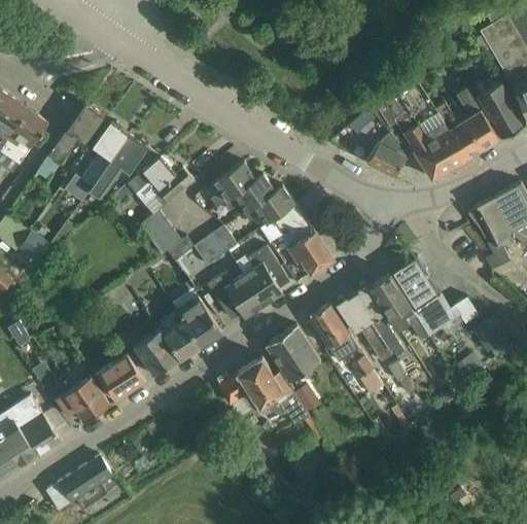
[(526,0),(513,0),(485,16),(490,26),(479,33),(482,37),(473,42),(482,56),(490,50),(510,83),(526,72),(526,0)]
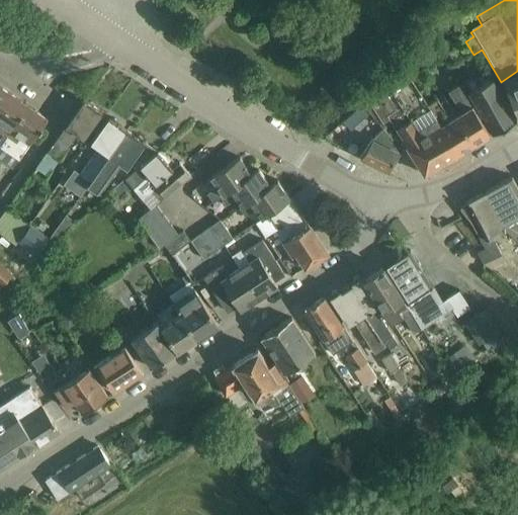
[(454,159),(424,108),(408,81),(369,103),(382,126),(391,121),(423,178),(454,159)]
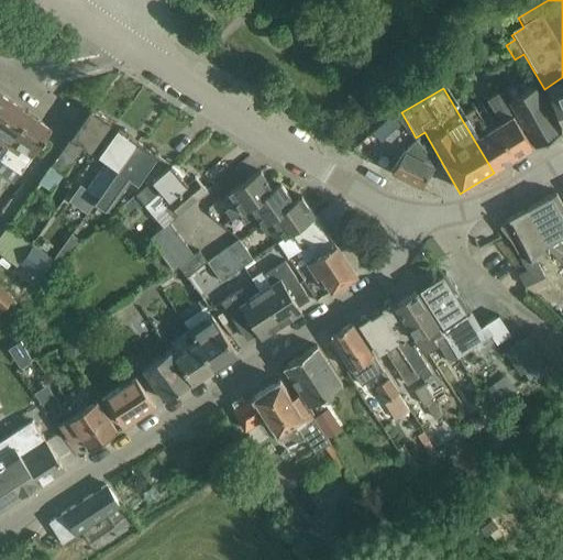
[(562,135),(551,116),(537,89),(521,98),(522,99),(512,103),(538,149),(562,135)]
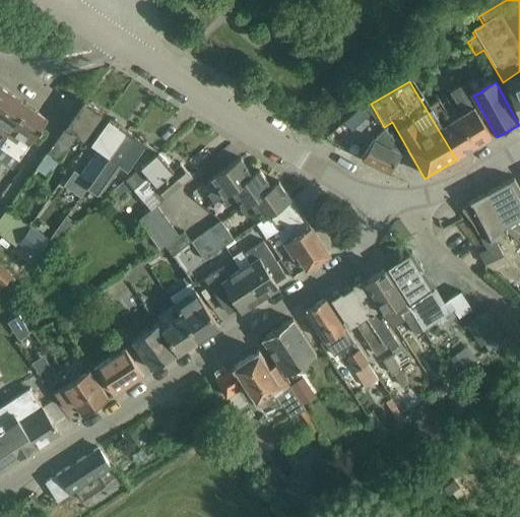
[(519,119),(519,82),(507,87),(519,119)]
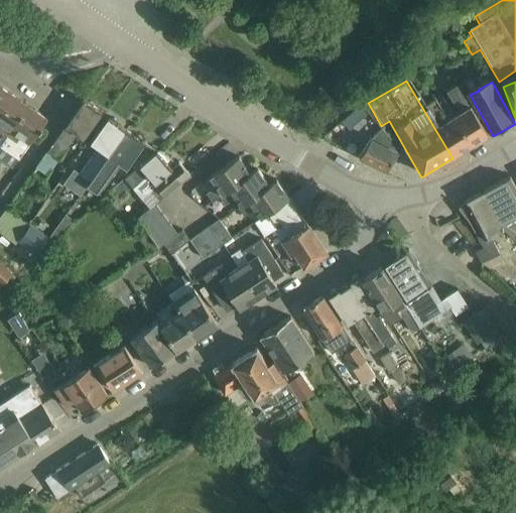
[(459,85),(445,93),(448,98),(460,115),(454,119),(471,148),(489,137),(479,120),(459,85)]
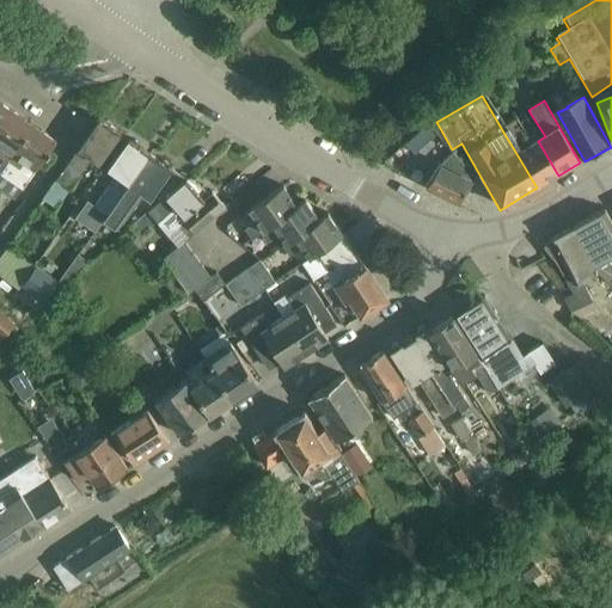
[(0,130),(12,114),(0,105),(0,130)]
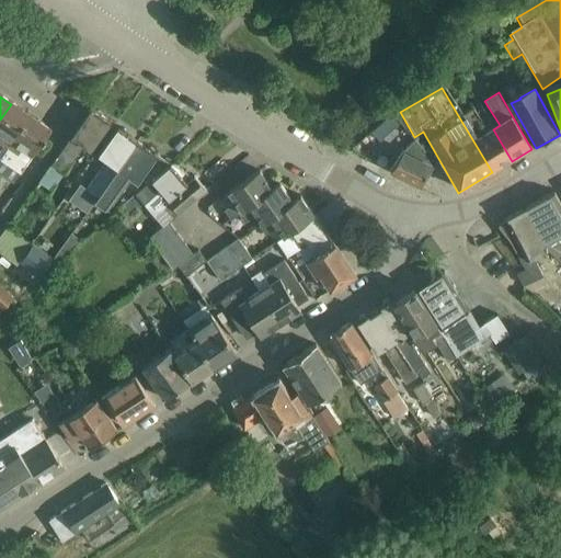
[(0,161),(0,162),(31,117),(11,104),(0,120),(0,161)]
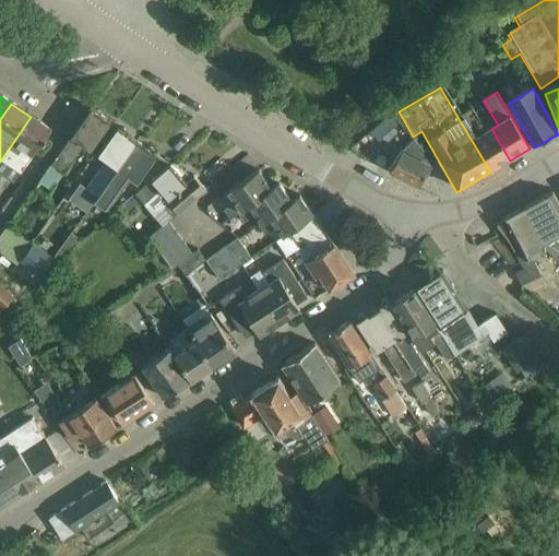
[(510,161),(491,129),(486,132),(472,109),(458,117),(490,172),(510,161)]
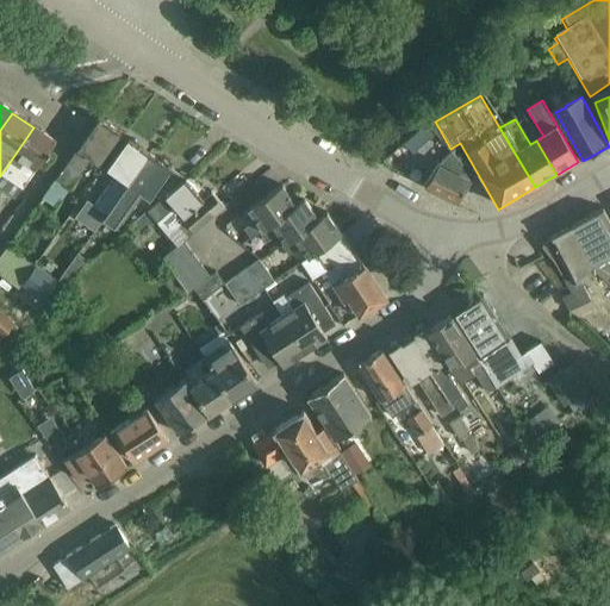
[(93,160),(100,166),(122,135),(101,120),(57,181),(72,191),(93,160)]
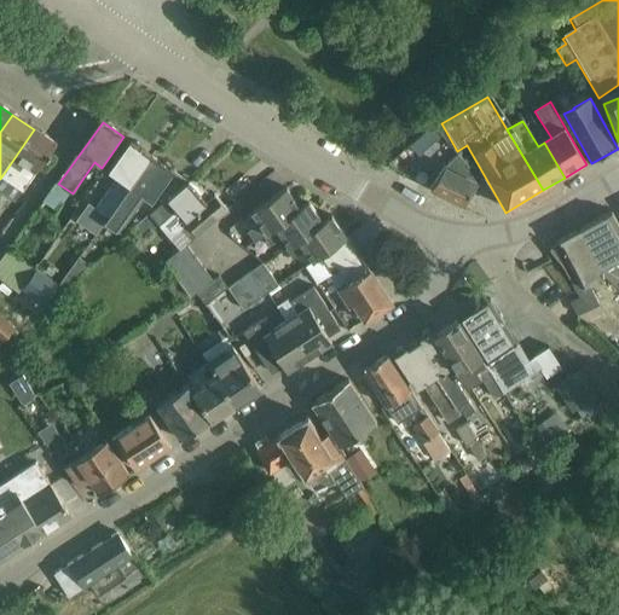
[(23,195),(57,145),(34,129),(0,179),(23,195)]
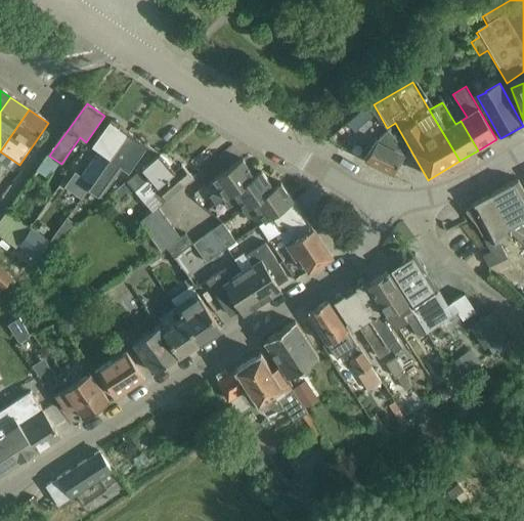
[(365,111),(357,118),(364,126),(373,119),(365,111)]
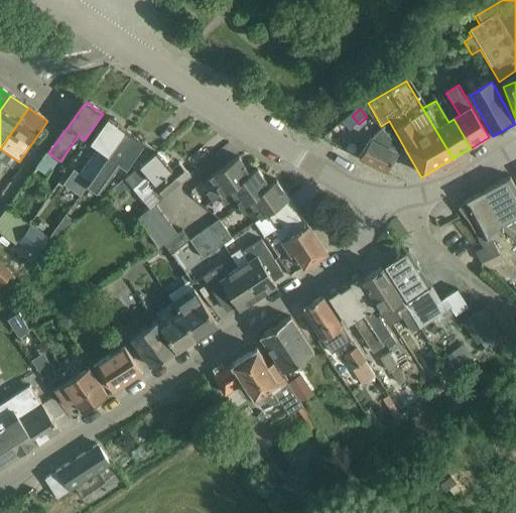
[(91,182),(127,131),(110,119),(92,145),(98,149),(81,175),(91,182)]
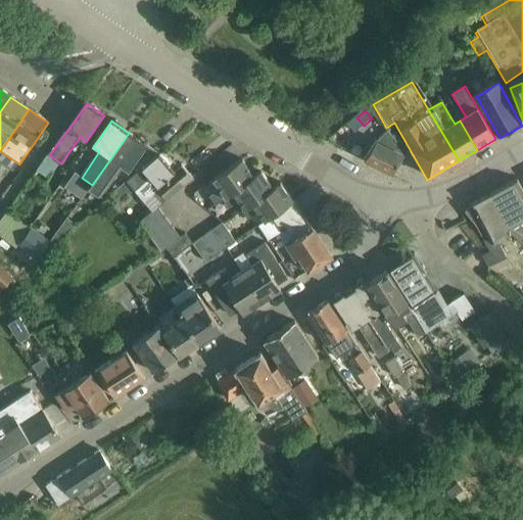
[(129,173),(147,147),(129,133),(92,185),(88,190),(99,198),(122,168),(129,173)]
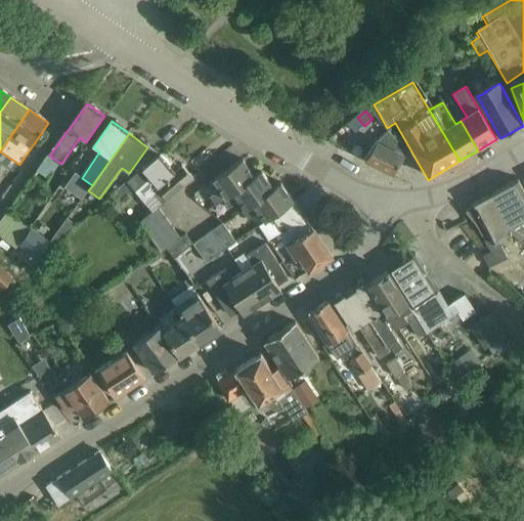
[(377,144),(365,162),(393,175),(395,172),(404,158),(407,153),(388,133),(377,144)]
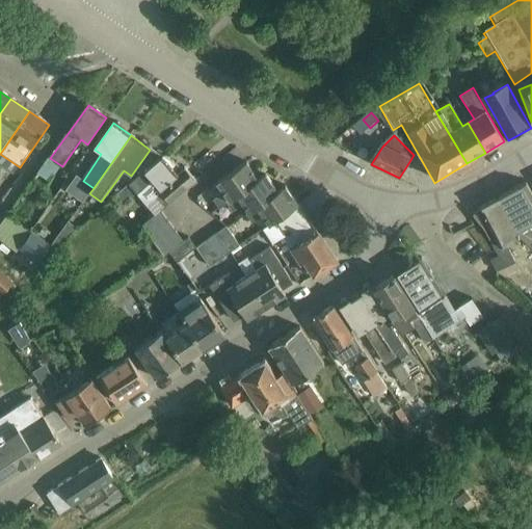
[(162,212),(166,208),(197,182),(185,168),(182,170),(165,158),(162,158),(129,186),(137,195),(133,200),(151,220),(162,212)]
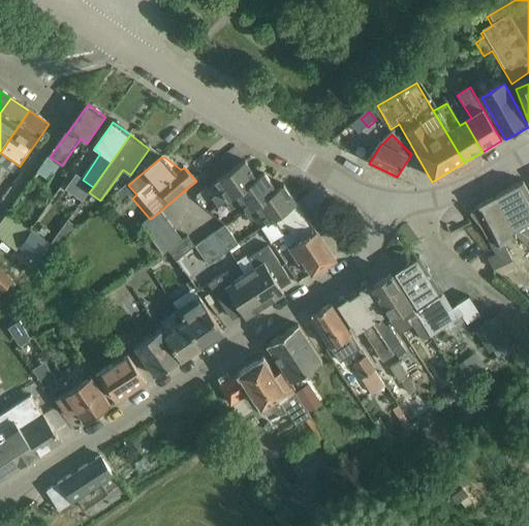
[(257,181),(265,176),(265,175),(256,180),(245,163),(228,175),(215,183),(221,193),(212,199),(217,209),(225,204),(257,181)]
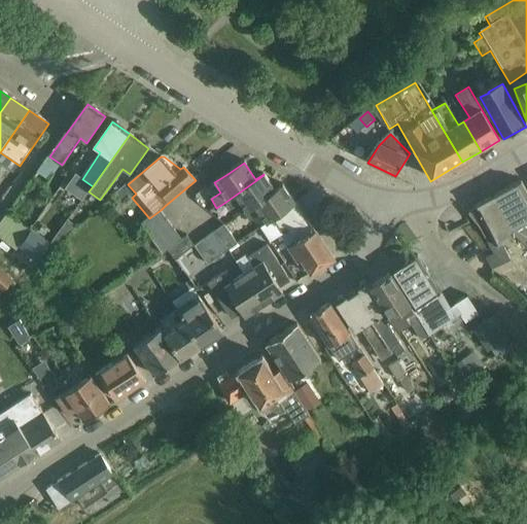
[(53,178),(41,169),(33,180),(45,188),(53,178)]
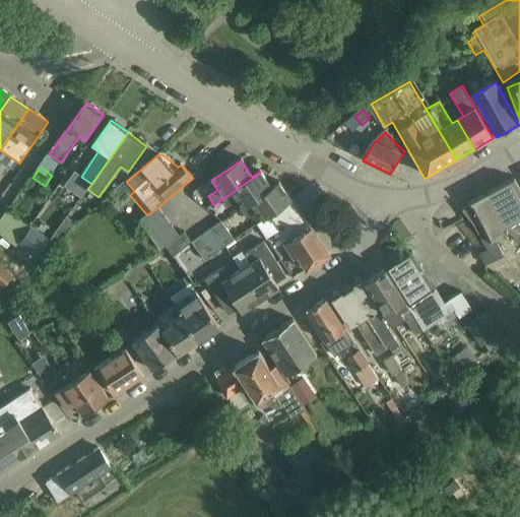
[(271,190),(279,185),(279,184),(271,189),(260,173),(253,178),(221,200),(228,208),(237,202),(242,210),(271,190)]
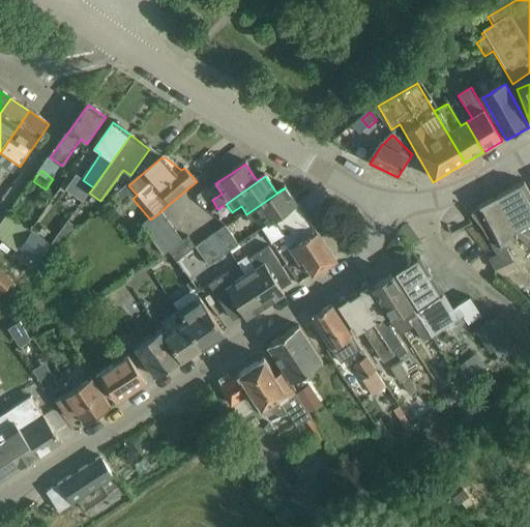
[(524,184),(497,199),(513,233),(514,234),(529,246),(529,195),(525,184),(524,184)]
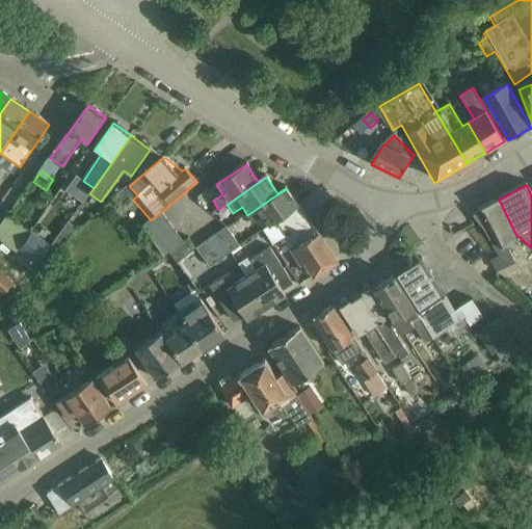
[(137,195),(129,186),(116,196),(123,203),(129,197),(132,201),(133,200),(137,195)]
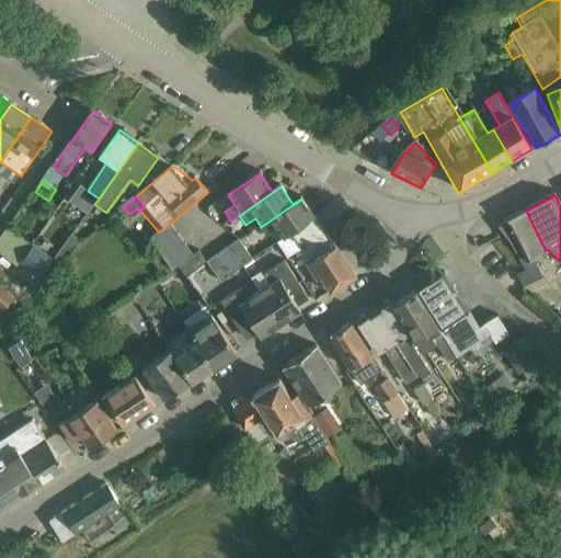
[(292,235),(317,218),(316,216),(315,217),(301,200),(293,205),(261,227),(260,229),(265,238),(277,230),(283,240),(292,235)]
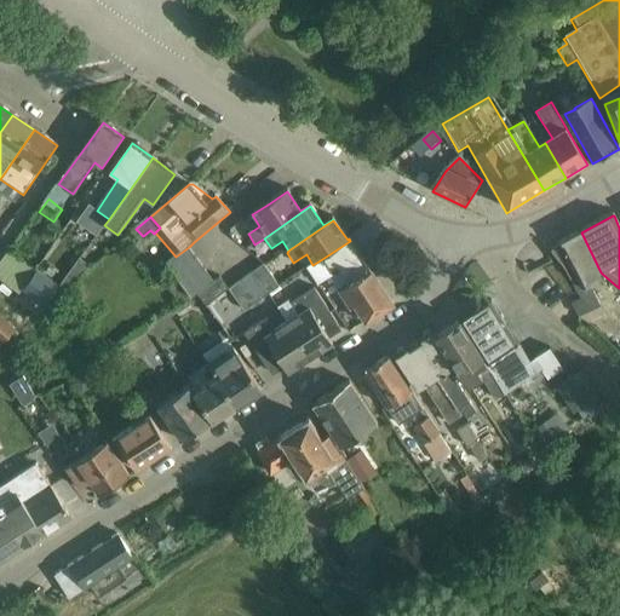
[(604,278),(601,272),(581,232),(558,246),(560,247),(551,253),(581,300),(593,293),(590,286),(604,278)]
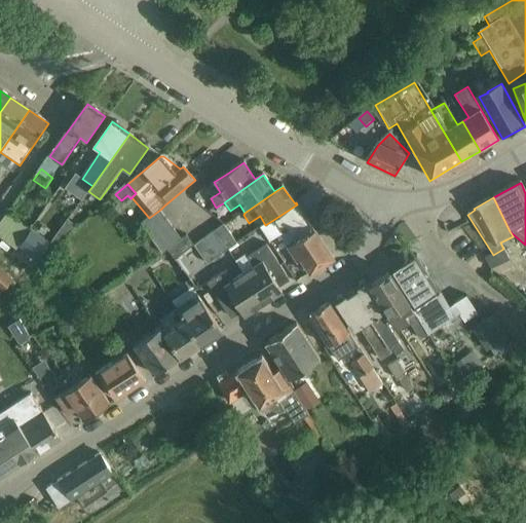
[(297,204),(273,220),(283,234),(288,231),(296,244),(289,248),(299,263),(302,261),(311,274),(334,260),(297,204)]
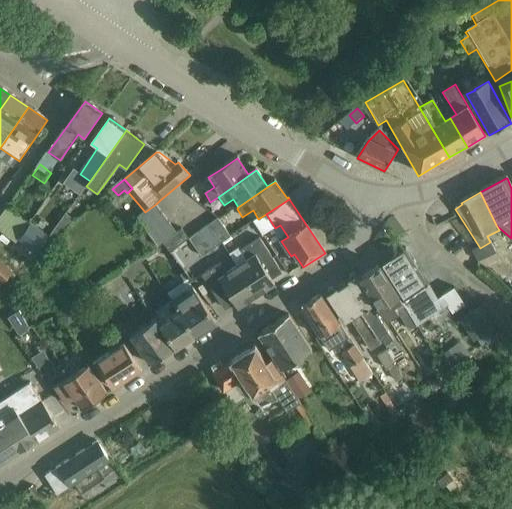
[(145,229),(164,215),(156,204),(145,212),(137,218),(145,229)]
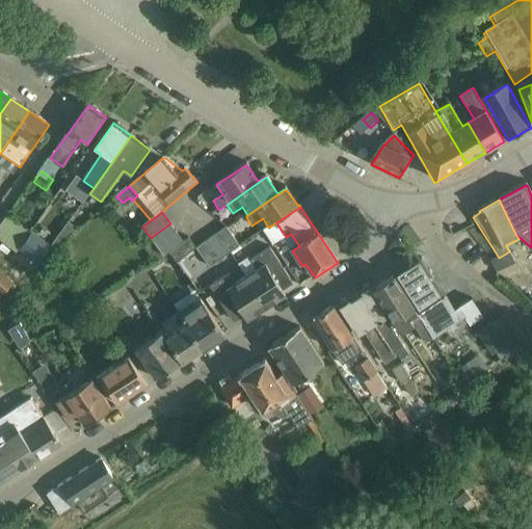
[(8,217),(0,228),(0,242),(16,255),(31,235),(8,217)]
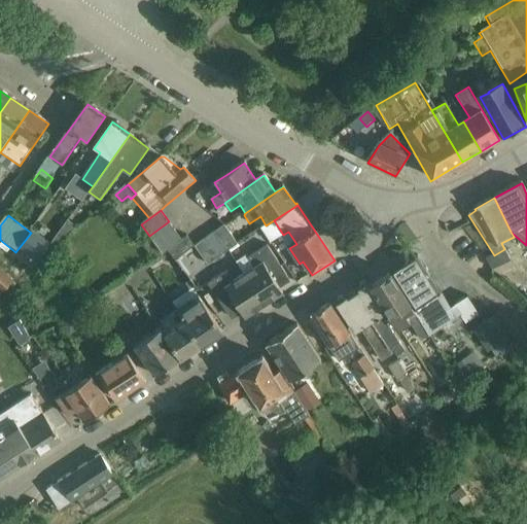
[(266,225),(260,229),(271,243),(283,235),(274,220),(266,225)]
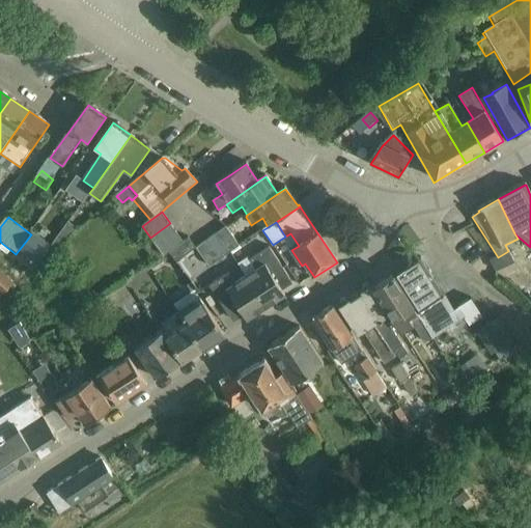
[(158,248),(177,232),(170,223),(150,238),(158,248)]
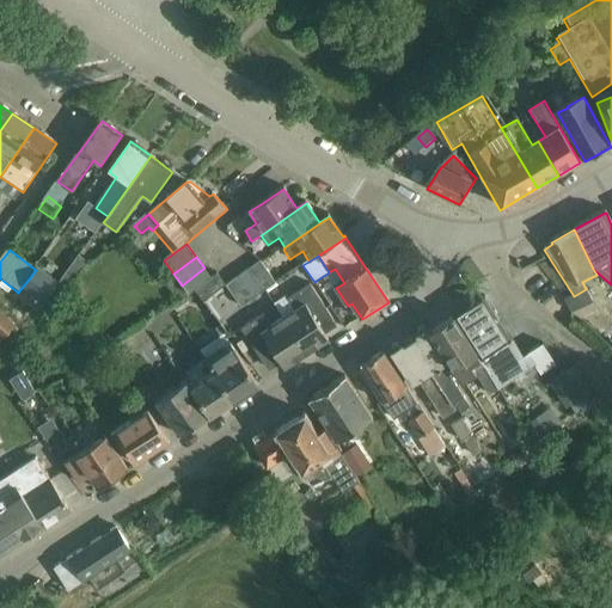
[(248,269),(264,292),(276,283),(259,260),(248,269)]
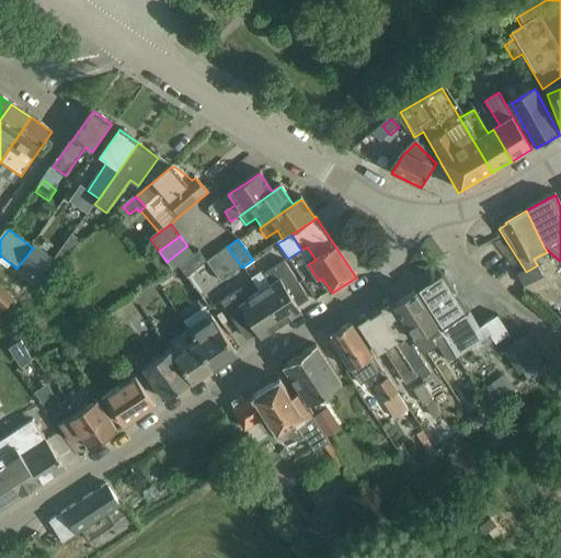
[(34,246),(21,263),(41,277),(54,260),(34,246)]
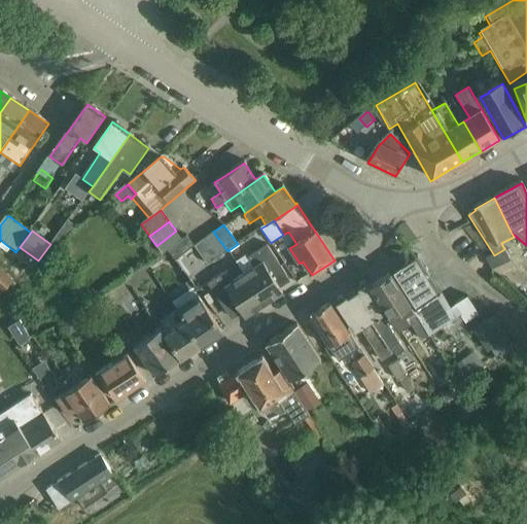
[(183,240),(182,240),(176,231),(156,246),(164,254),(169,250),(183,240)]
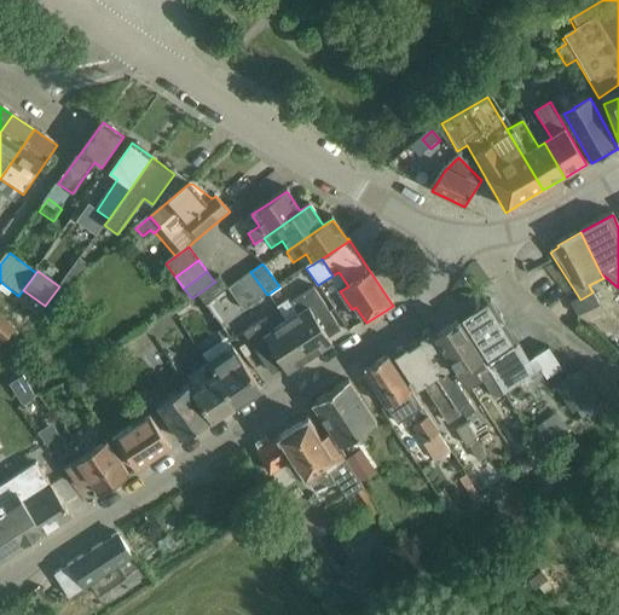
[(256,302),(267,295),(250,272),(239,280),(256,302)]
